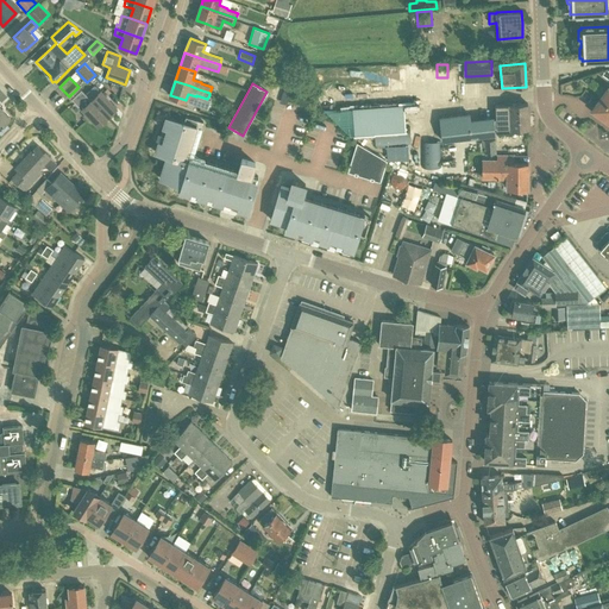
[(90,100),(79,87),(69,96),(98,126),(107,118),(90,100)]
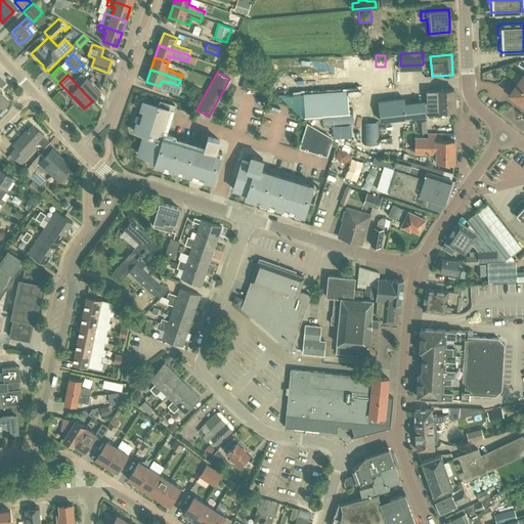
[(523,75),(509,95),(513,99),(515,97),(523,103),(523,75)]
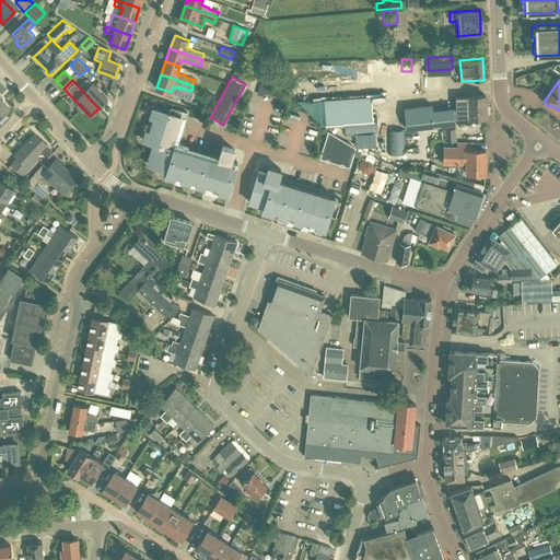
[(83,92),(98,108),(107,100),(92,84),(83,92)]
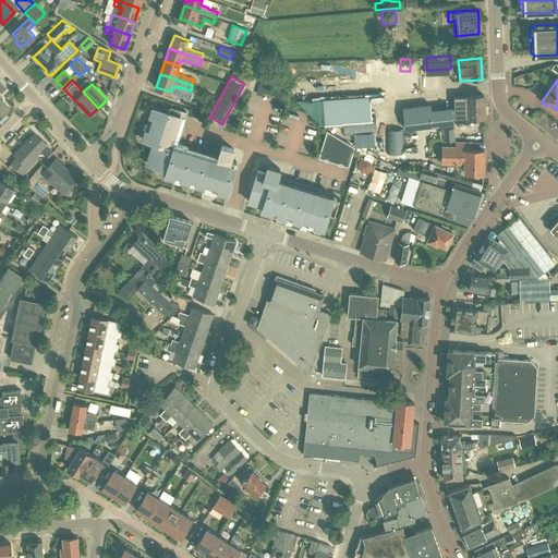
[(455,118),(484,118),(483,96),(453,96),(455,118)]
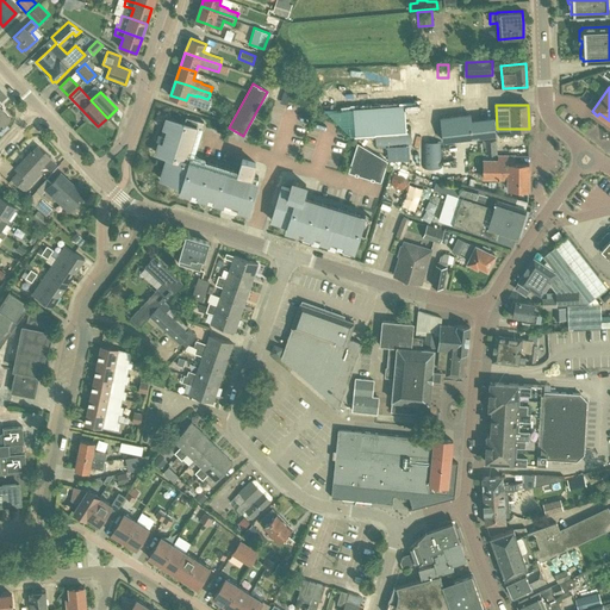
[(0,107),(0,128),(11,118),(1,107),(0,107)]
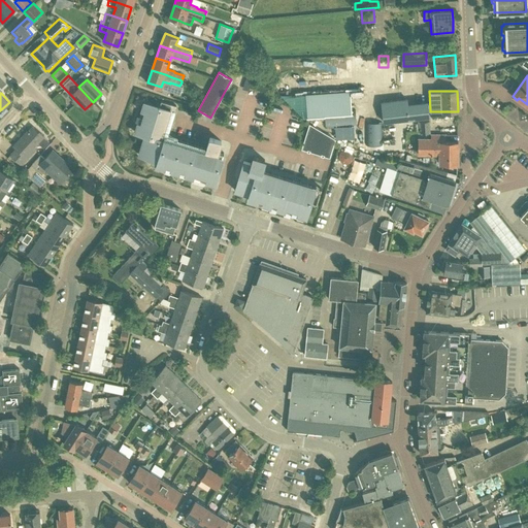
[(407,98),(381,101),(383,123),(430,118),(428,101),(408,103),(407,98)]
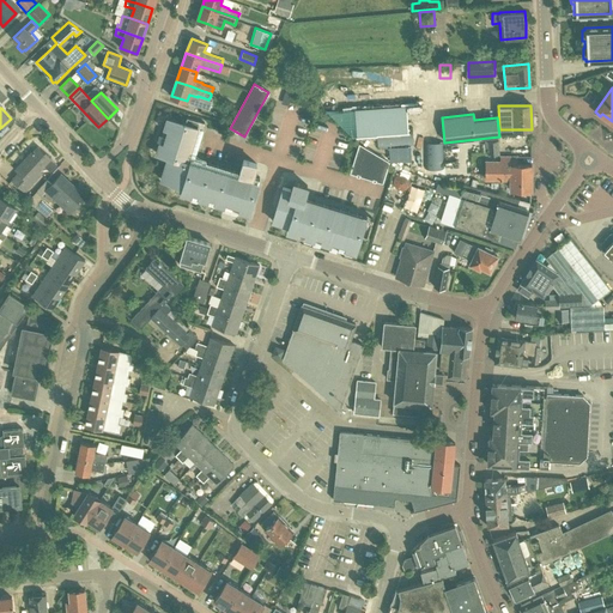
[(205,122),(187,117),(184,123),(167,119),(156,153),(168,157),(161,180),(183,187),(181,192),(190,195),(189,199),(198,201),(199,198),(207,200),(206,204),(213,206),(214,202),(224,205),(223,208),(238,213),(240,210),(249,213),(260,177),(259,177),(256,181),(188,161),(200,122),(204,123),(202,125),(204,125),(205,122)]
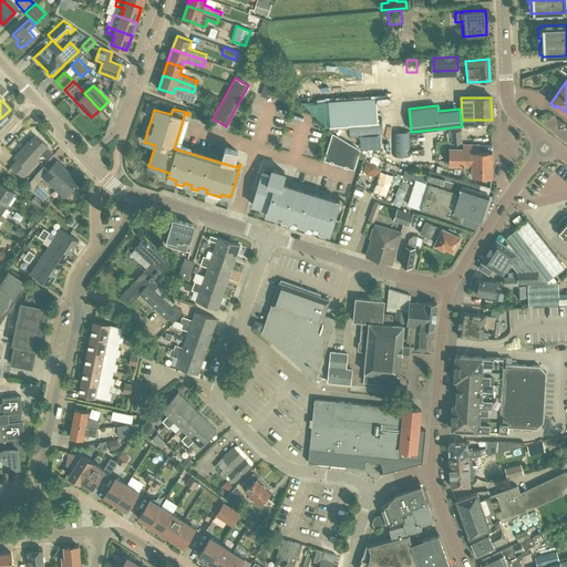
[(350,137),(382,135),(382,120),(348,122),(350,137)]
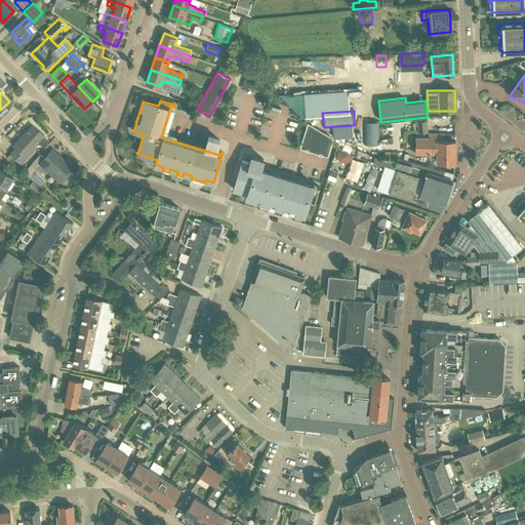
[(428,132),(428,120),(415,121),(415,128),(417,128),(418,133),(422,133),(428,132)]
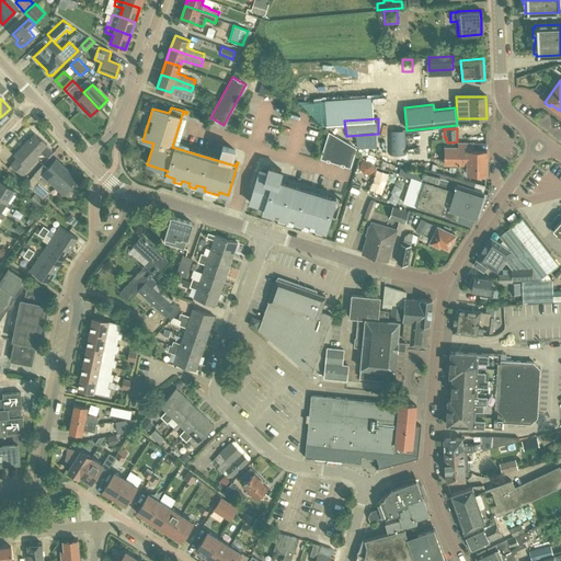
[(407,155),(407,140),(407,130),(388,130),(389,155),(407,155)]
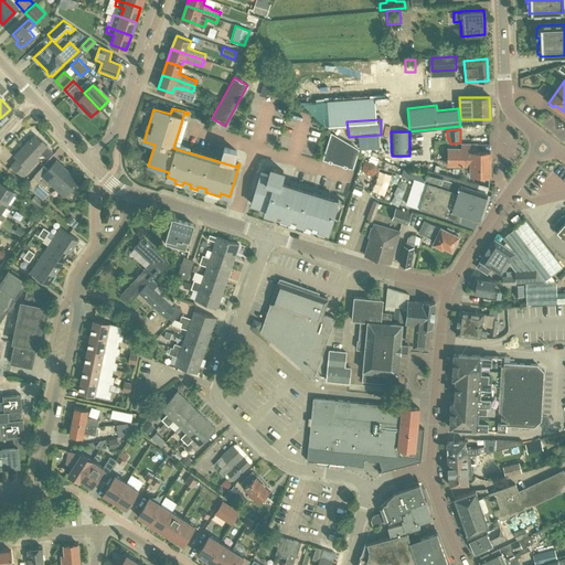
[(353,169),(359,149),(331,132),(322,160),(353,169)]
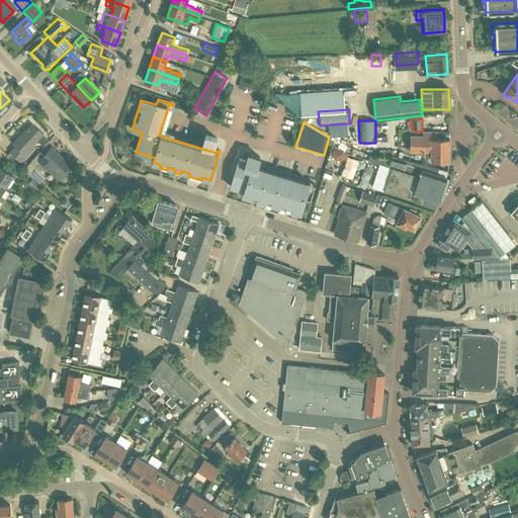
[(15,145),(10,151),(21,162),(28,154),(26,152),(32,144),(36,141),(42,146),(48,140),(41,135),(42,134),(31,124),(22,135),(21,134),(13,143),(15,145)]
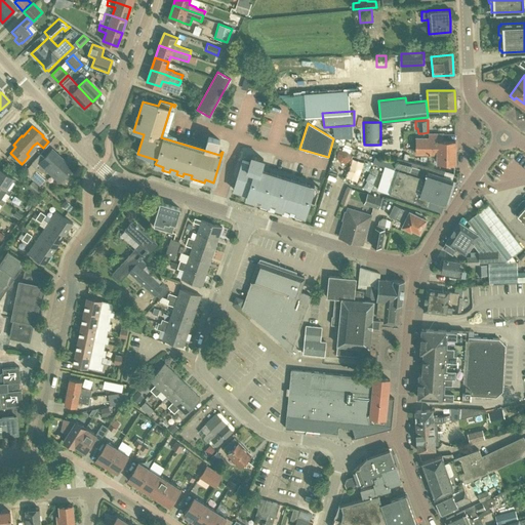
[(415,155),(437,155),(437,162),(445,162),(446,167),(454,167),(454,162),(455,162),(455,140),(443,140),(443,133),(441,133),(428,133),(428,137),(415,137),(415,155)]
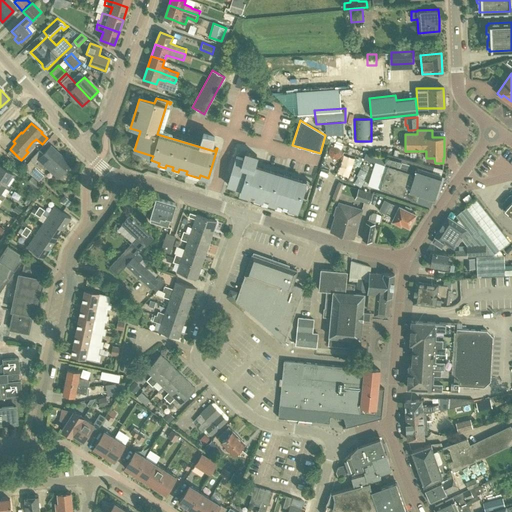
[(211,147),(214,137),(203,133),(200,144),(211,147)]
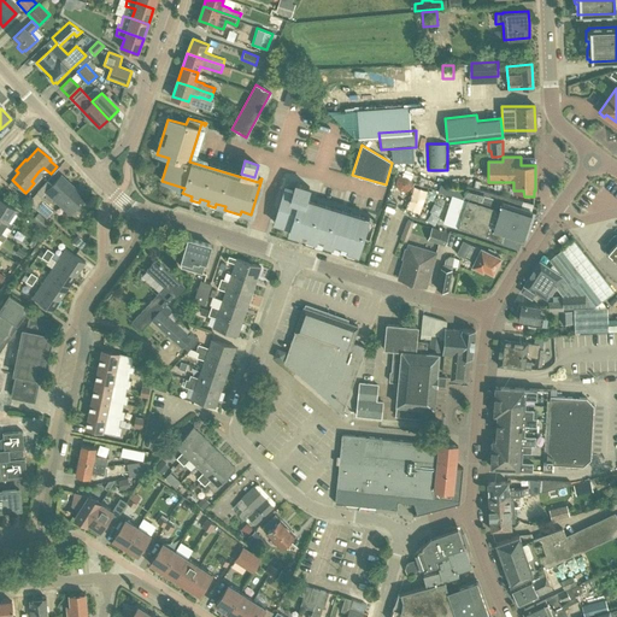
[(70,213),(84,198),(62,176),(46,192),(70,213)]
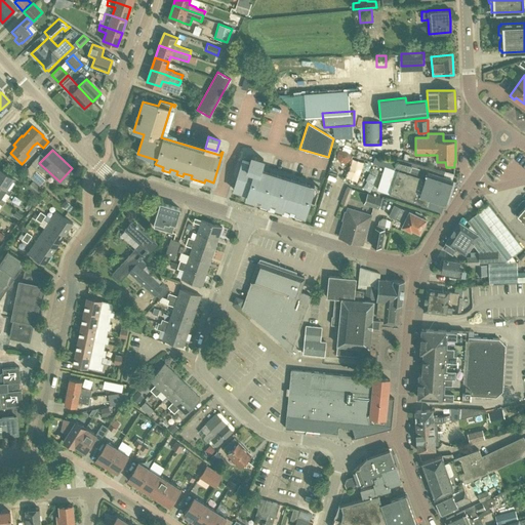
[(342,150),(339,151),(337,154),(337,158),(338,161),(341,163),(346,163),(349,161),(351,158),(351,155),(349,152),(347,150),(342,150)]
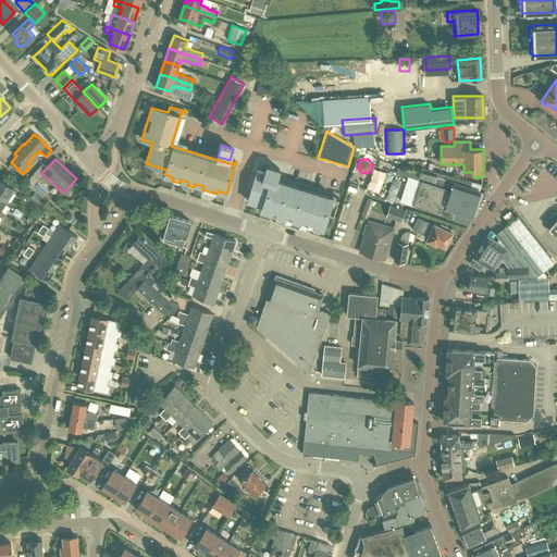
[(268,165),(264,172),(257,170),(249,195),(257,197),(255,203),(262,206),(261,210),(270,212),(269,215),(275,218),(276,214),(285,217),(284,221),(291,223),(292,219),(300,222),(299,225),(312,230),(313,226),(322,229),(327,212),(334,214),(337,202),(272,182),(272,178),(275,180),(280,169),(268,165)]
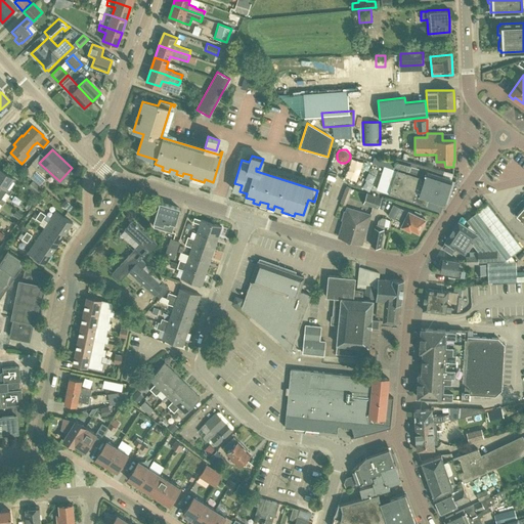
[(45,179),(36,171),(38,168),(32,163),(24,172),(30,177),(31,177),(40,185),(45,179)]
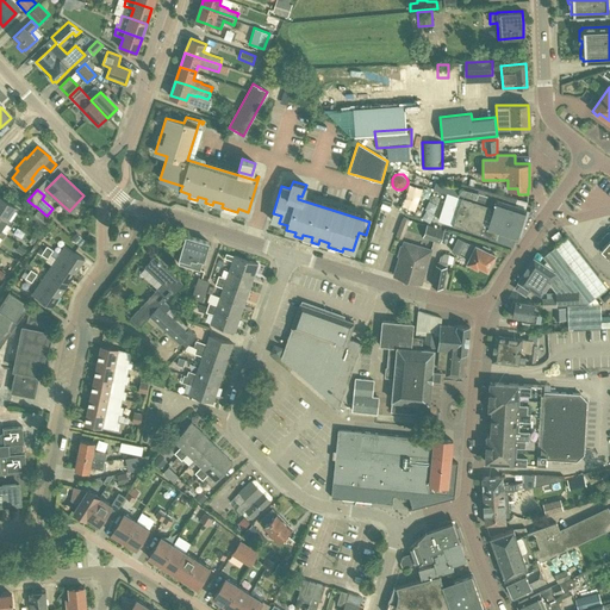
[(0,213),(7,219),(8,218),(13,211),(19,215),(23,210),(17,205),(17,206),(0,195),(0,213)]
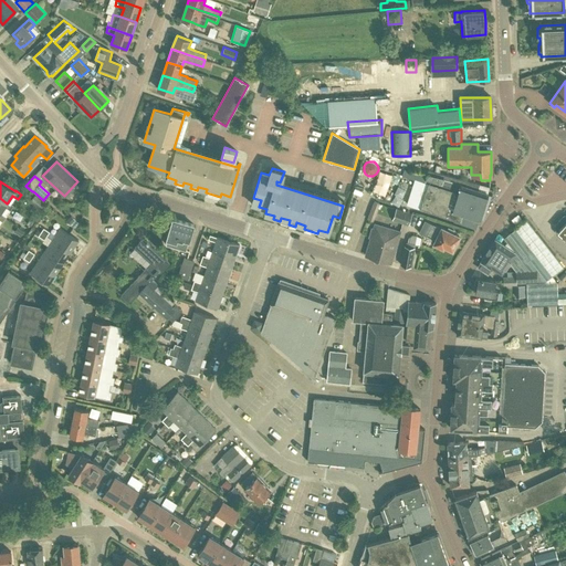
[(460,222),(472,227),(477,229),(480,216),(488,192),(478,190),(460,185),(459,188),(458,192),(428,184),(420,209),(454,221),(453,221),(459,223),(460,222)]
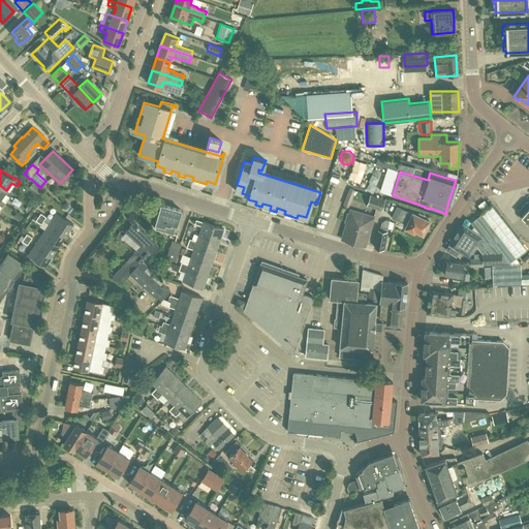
[(37,197),(41,192),(42,191),(33,182),(28,188),(37,197)]
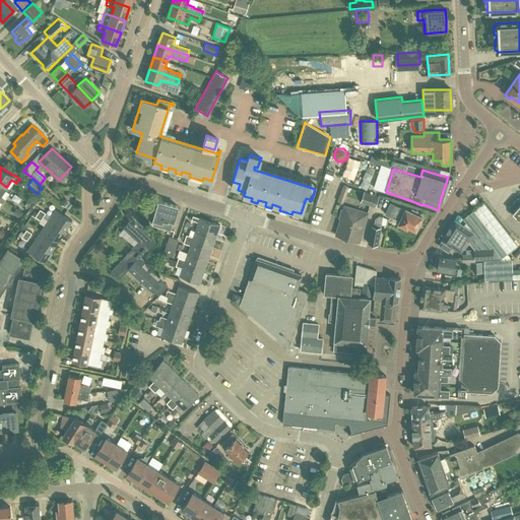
[(12,189),(7,186),(6,187),(0,182),(0,196),(4,190),(9,194),(12,189)]
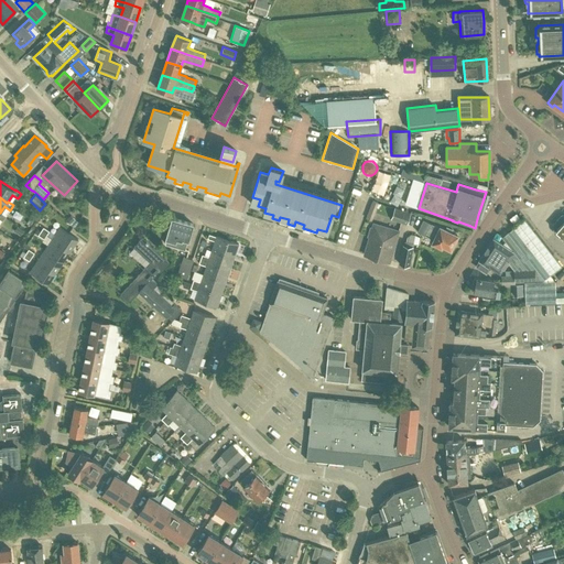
[(371,220),(378,203),(372,201),(366,219),(371,220)]
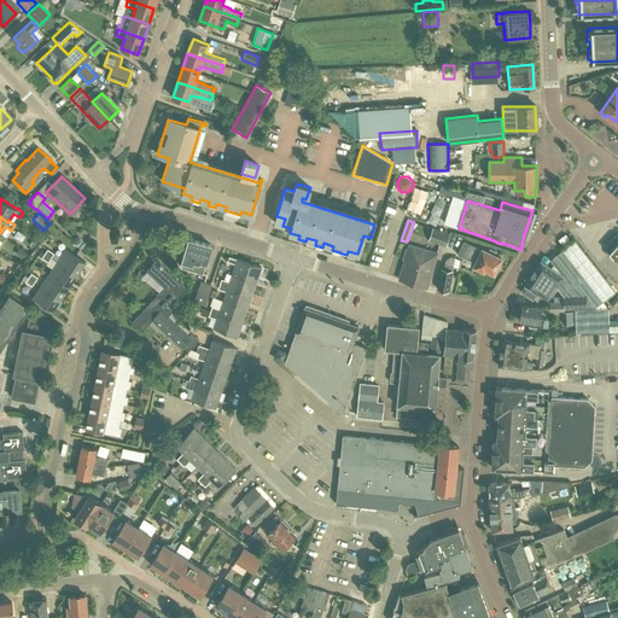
[(445,246),(450,233),(432,227),(427,240),(445,246)]
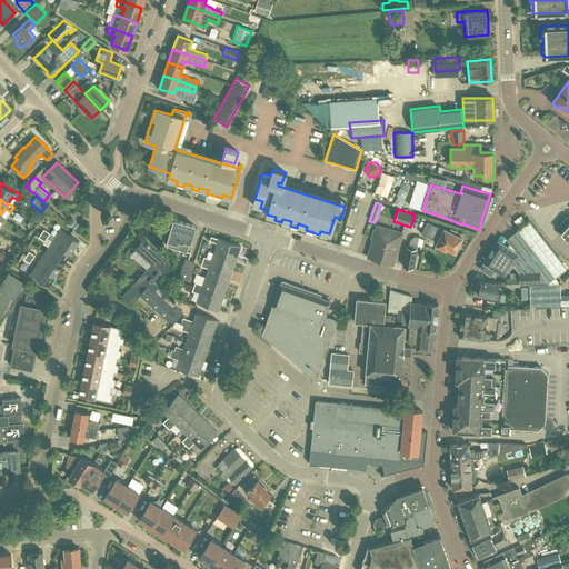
[(168,240),(167,247),(187,252),(189,246),(195,226),(173,220),(170,230),(168,231),(167,236),(168,239),(168,240)]
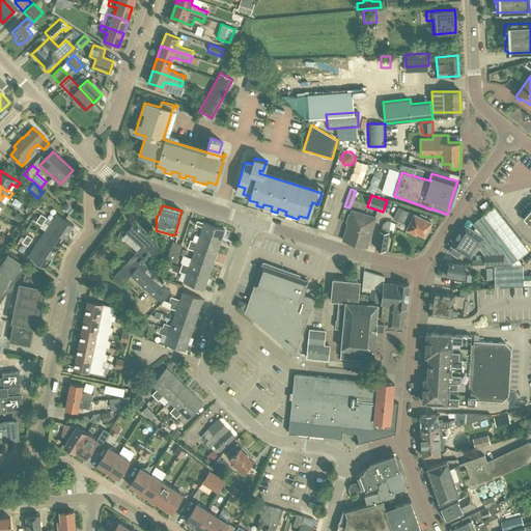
[(414,215),(398,206),(393,218),(400,222),(401,220),(409,224),(407,228),(415,232),(416,230),(424,234),(427,228),(428,228),(430,225),(429,224),(430,222),(425,219),(426,216),(420,213),(419,216),(414,214),(414,215)]
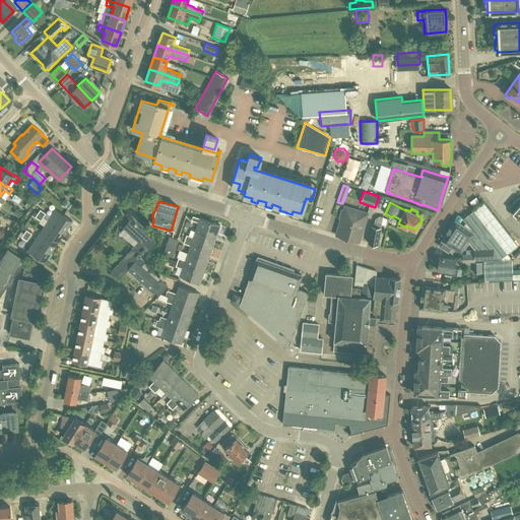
[(462,251),(468,241),(473,248),(473,254),(474,254),(474,260),(483,260),(484,279),(513,278),(512,259),(502,259),(502,258),(518,246),(483,202),(462,218),(465,222),(463,224),(455,219),(442,239),(438,246),(448,253),(453,246),(460,251),(462,251)]
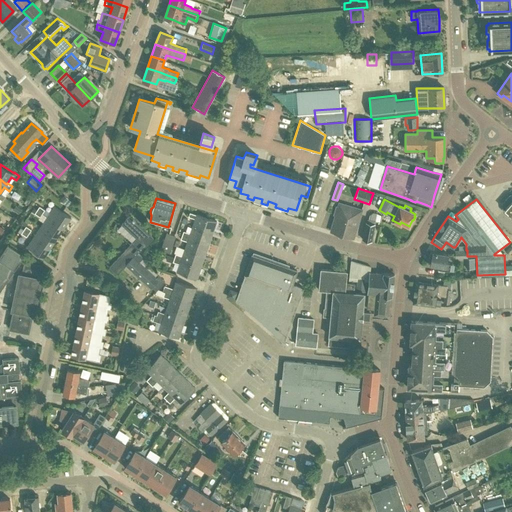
[(16,205),(13,210),(19,214),(22,209),(16,205)]
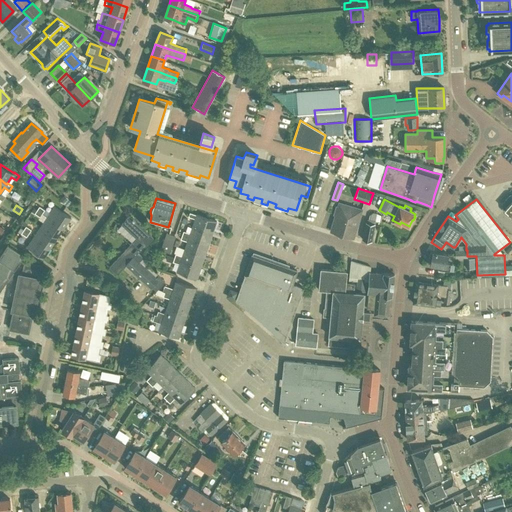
[(362,209),(348,205),(347,208),(338,205),(330,230),(353,237),(362,209)]
